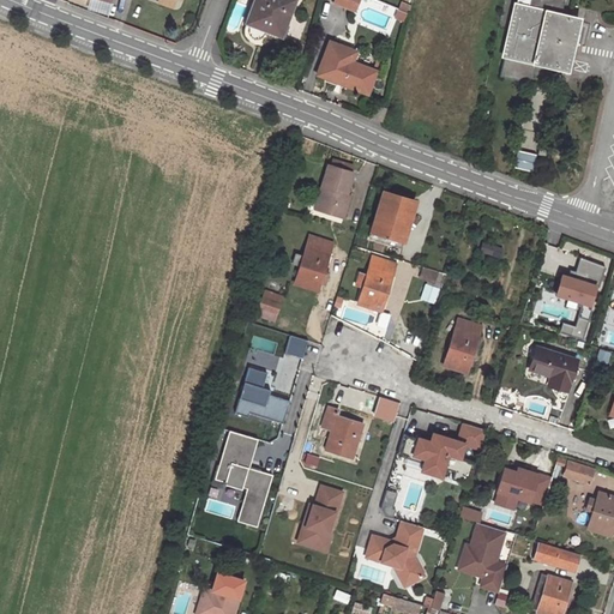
[(295,0),(256,0),(248,23),(247,26),(248,31),(252,35),(254,36),(259,36),(262,35),(265,34),(268,29),(282,35),(295,0)]
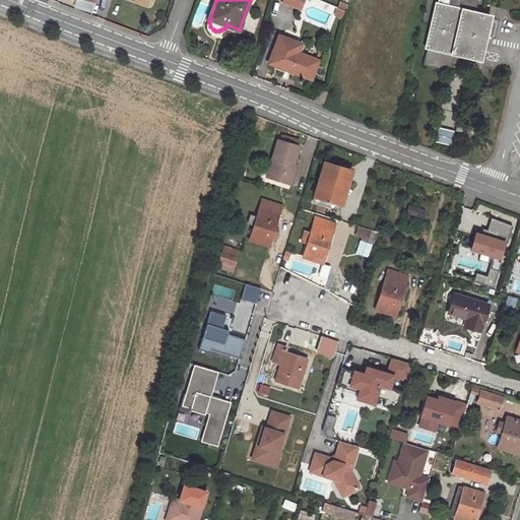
[(439,0),(438,6),(475,14),(478,0),(439,0)]
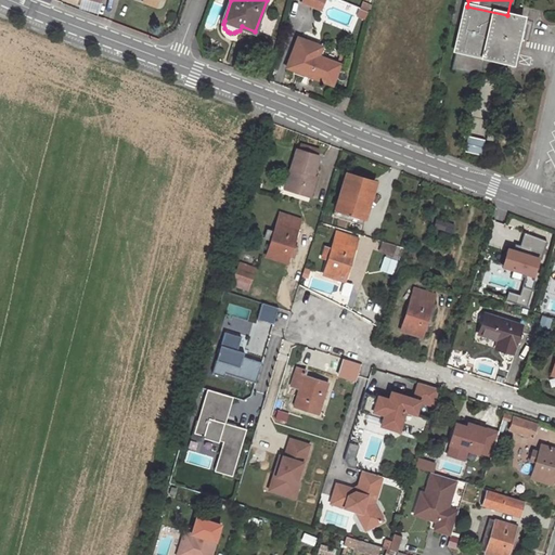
[(507,15),(467,7),(456,50),(486,57),(513,64),(524,20),(507,15)]
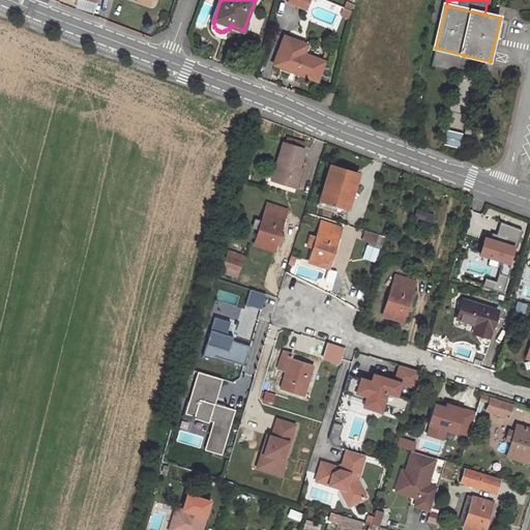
[(271,63),(315,81),(323,62),(300,52),(303,42),(284,34),(271,63)]
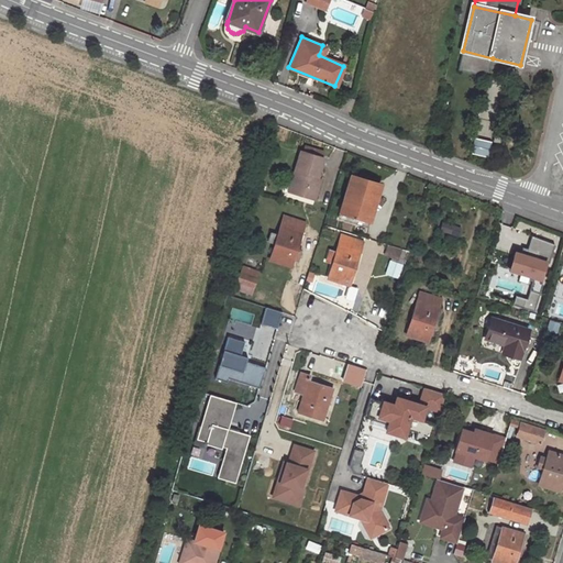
[(459,54),(457,67),(481,72),(483,57),(459,54)]
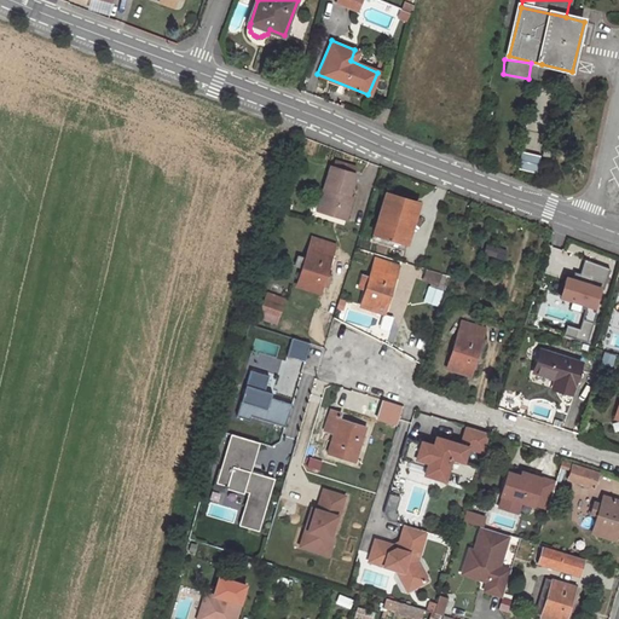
[(380,108),(375,119),(386,123),(389,111),(380,108)]
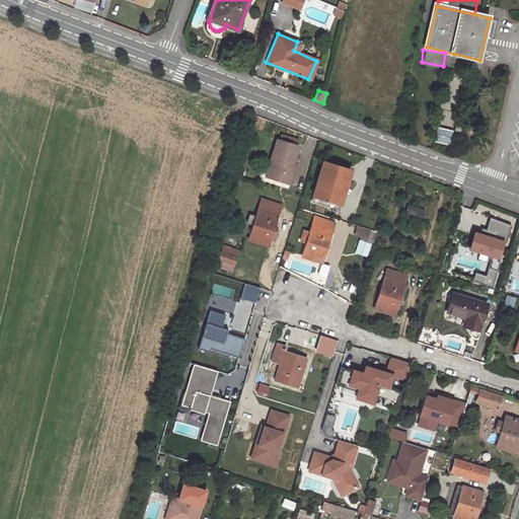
[(432,141),(447,144),(451,130),(435,127),(432,141)]
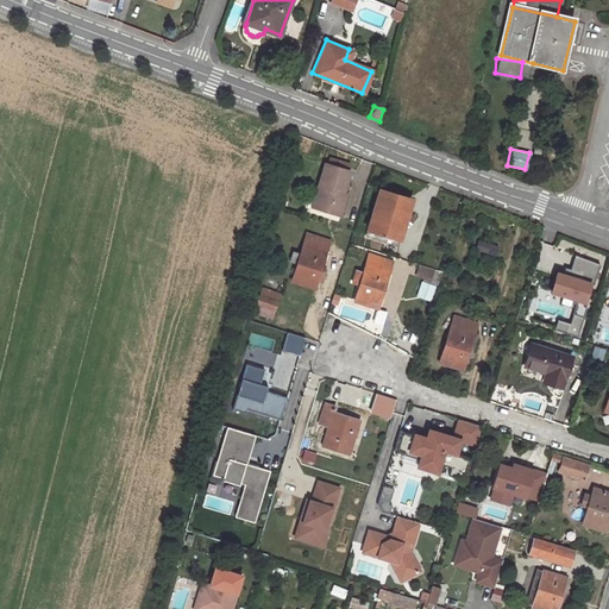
[(322,184),(315,207),(340,214),(347,192),(343,190),(350,169),(325,161),(319,183),(322,184)]
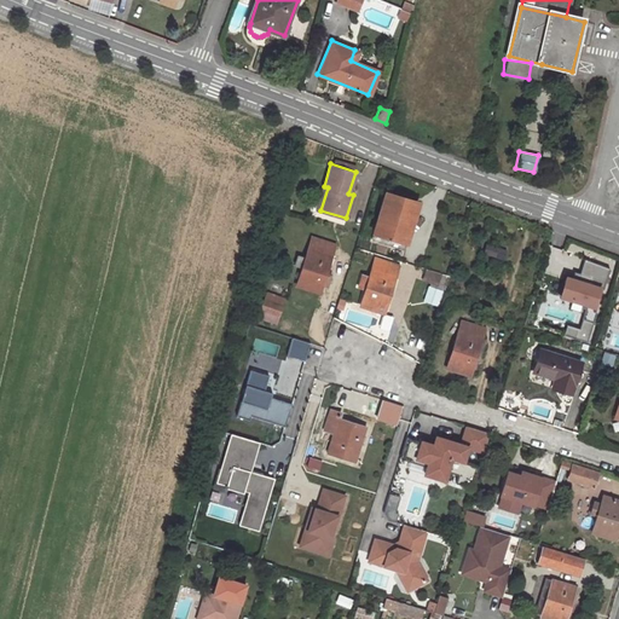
[(317,209),(320,210),(328,187),(324,186),(317,209)]
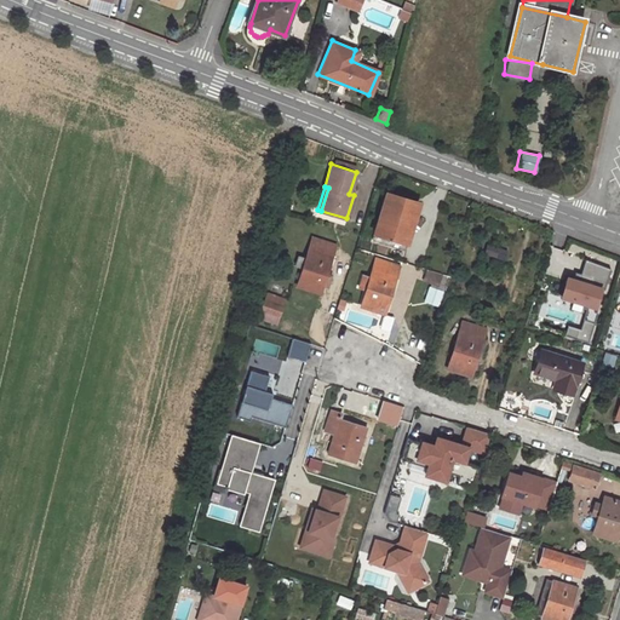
[(389,194),(375,235),(409,245),(422,205),(389,194)]
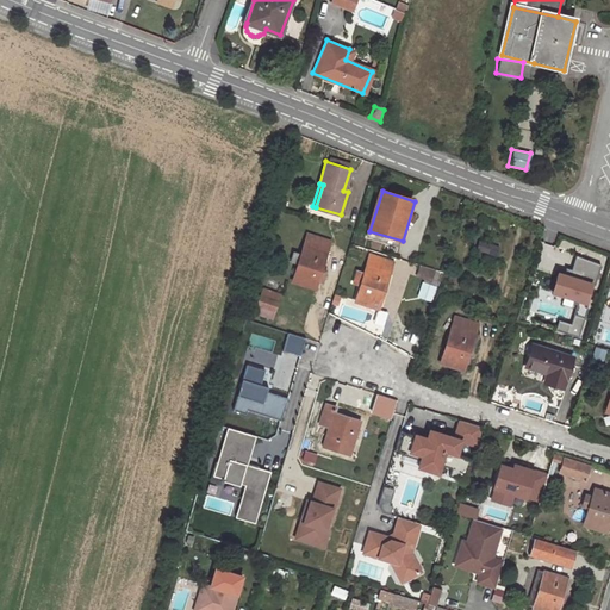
[(399,247),(403,241),(369,231),(367,237),(399,247)]
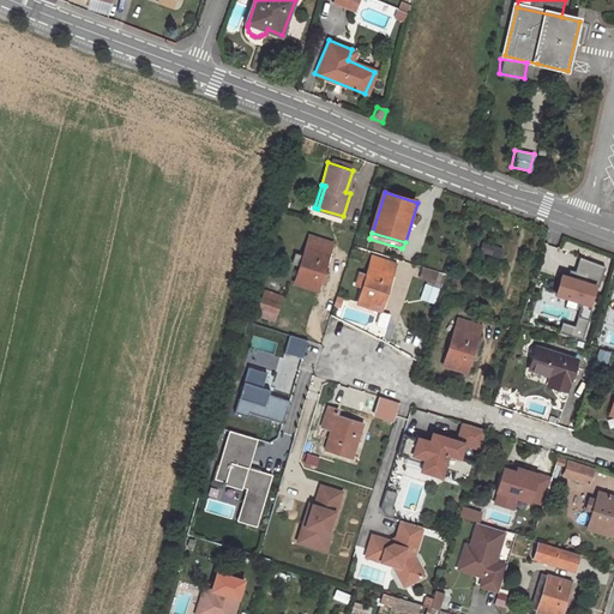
[(301,268),(296,283),(319,290),(321,283),(326,286),(330,271),(325,270),(333,242),(311,235),(304,258),(301,268)]
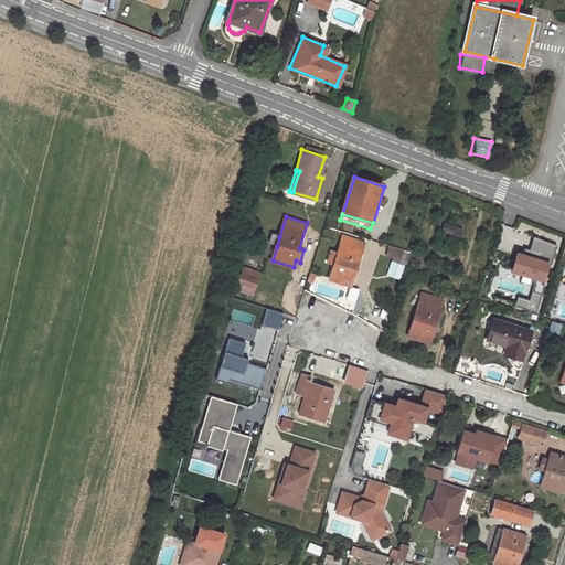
[(462,228),(445,223),(441,232),(459,237),(462,228)]
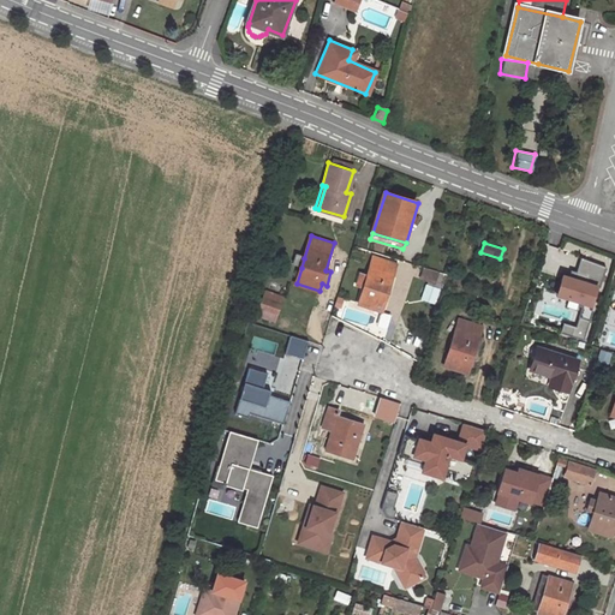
[(294,267),(302,268),(304,258),(298,256),(294,267)]
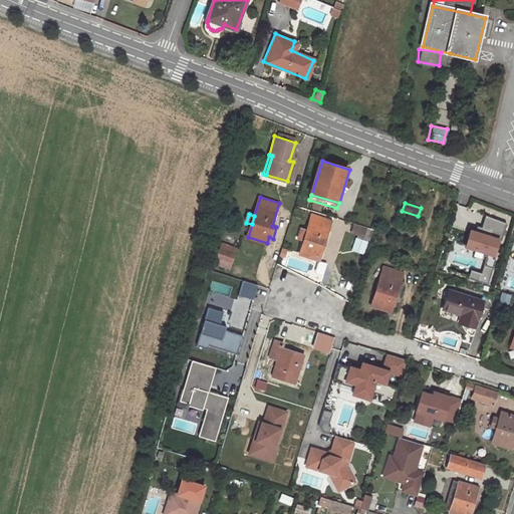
[(314,216),(301,254),(319,260),(332,222),(314,216)]
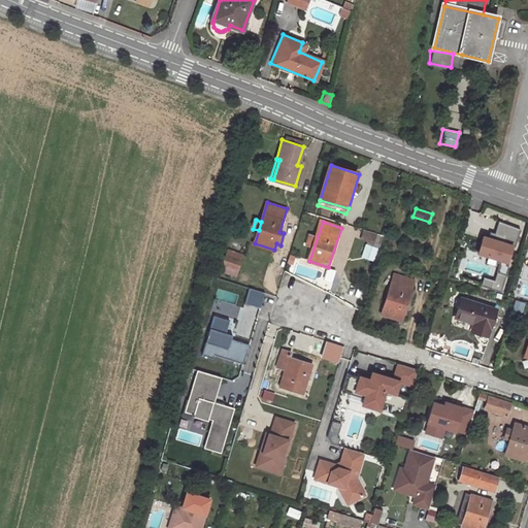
[(493,279),(491,288),(501,291),(508,267),(505,266),(513,246),(515,248),(521,229),(498,223),(494,234),(493,240),(488,239),(483,237),(479,253),(498,259),(497,262),(500,263),(495,279),(493,279)]
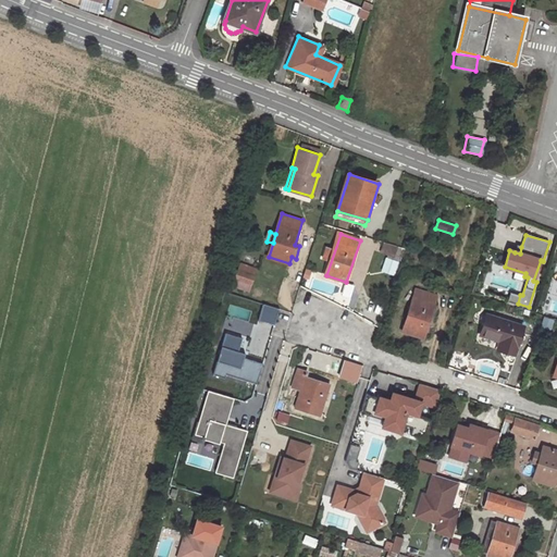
[(393,274),(401,248),(383,243),(380,252),(387,255),(382,271),(393,274)]
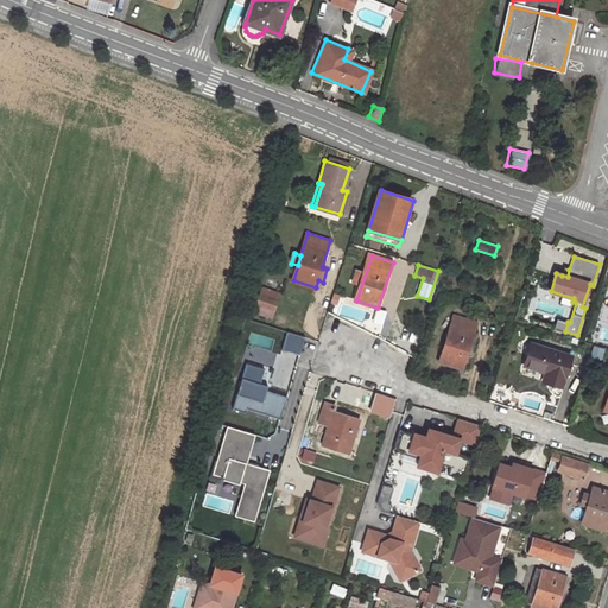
[(266,284),(263,296),(279,301),(282,290),(266,284)]
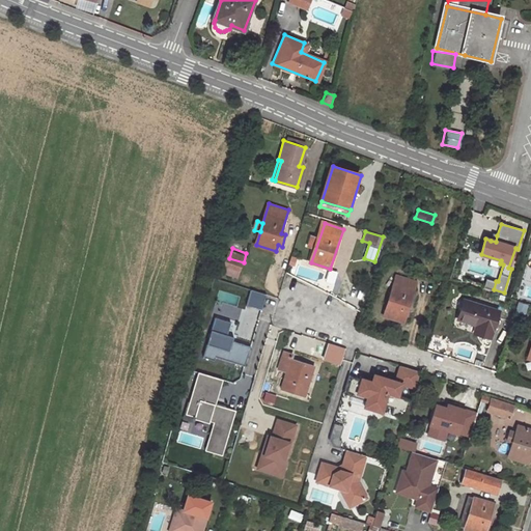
[(229,258),(226,267),(241,271),(244,262),(229,258)]
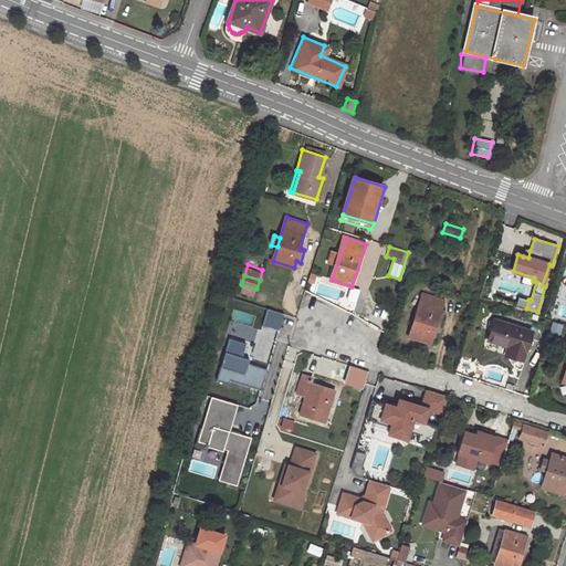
[(257,289),(241,284),(239,293),(254,297),(257,289)]
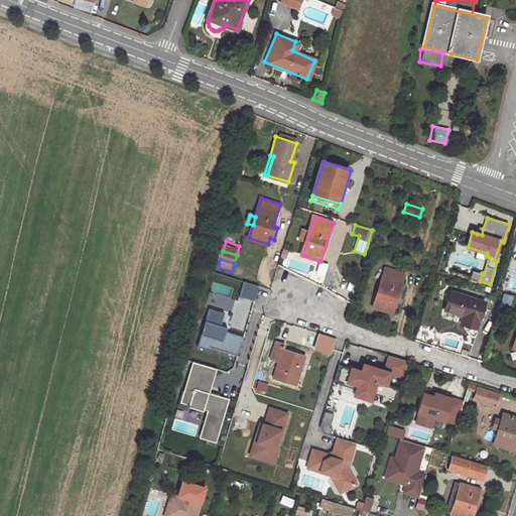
[(385,268),(372,307),(391,313),(404,275),(385,268)]
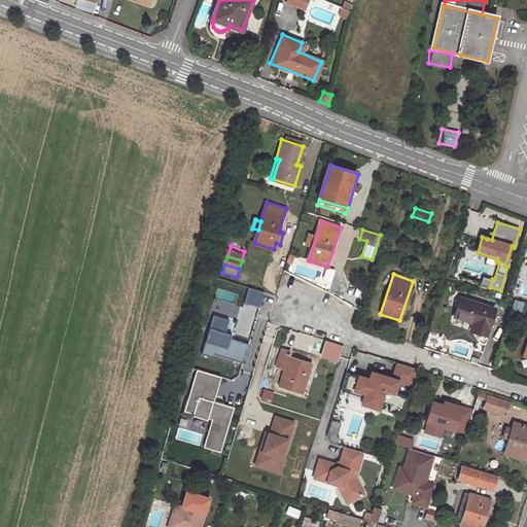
[(490,287),(492,279),(483,276),(481,284),(490,287)]
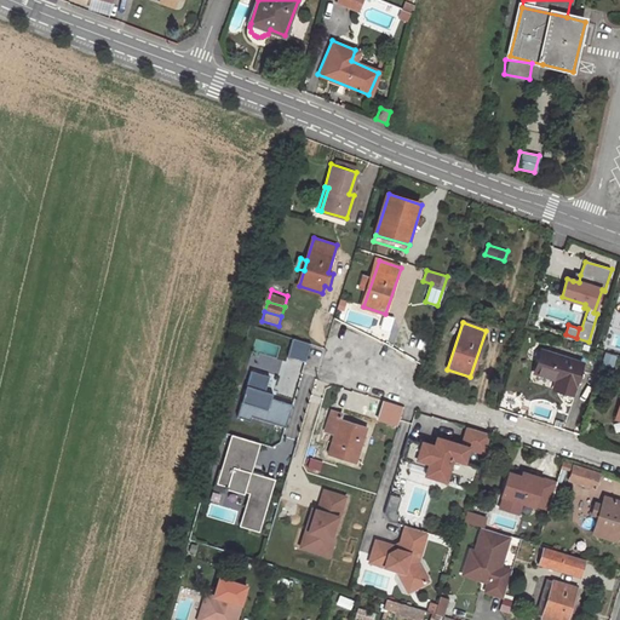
[(311,344),(292,339),(287,356),(305,362),(311,344)]
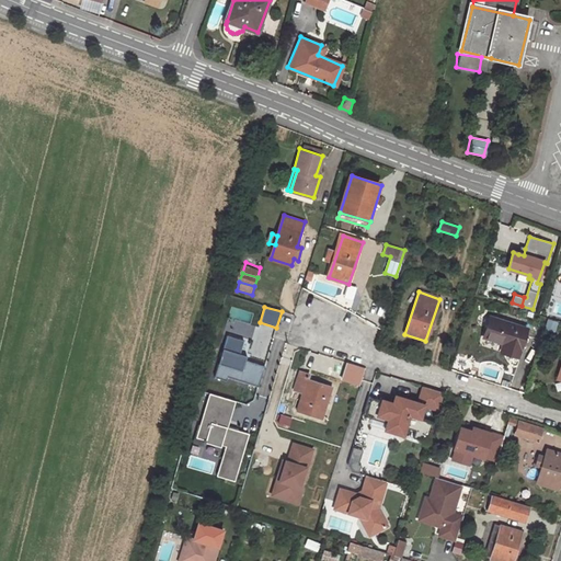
[(491,317),(484,339),(506,345),(504,353),(517,357),(526,328),(491,317)]
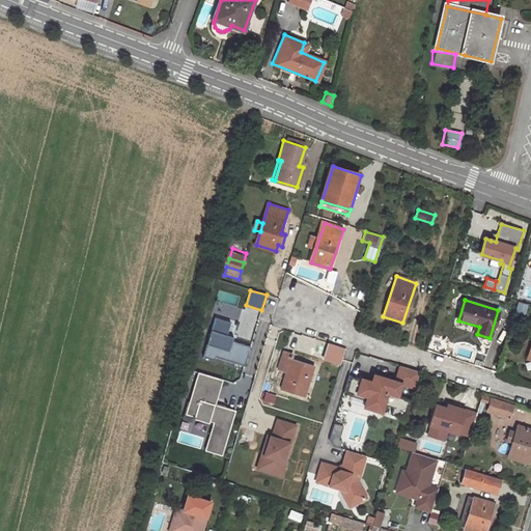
[(211,331),(226,335),(230,323),(215,318),(211,331)]
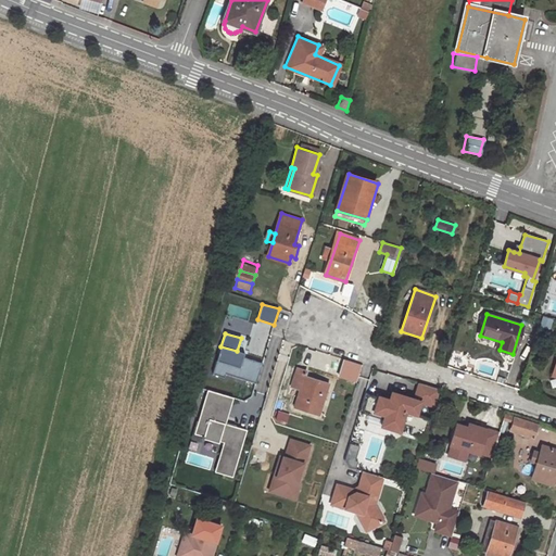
[(243,353),(237,351),(220,346),(216,361),(239,368),(242,357),(243,353)]
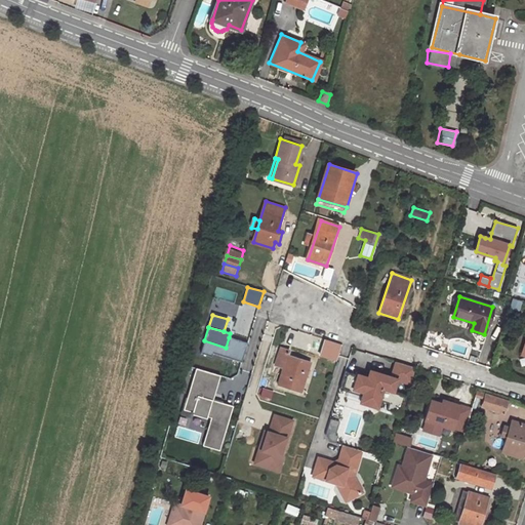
[(247,344),(229,337),(226,348),(204,340),(200,352),(210,355),(211,352),(242,361),(247,344)]
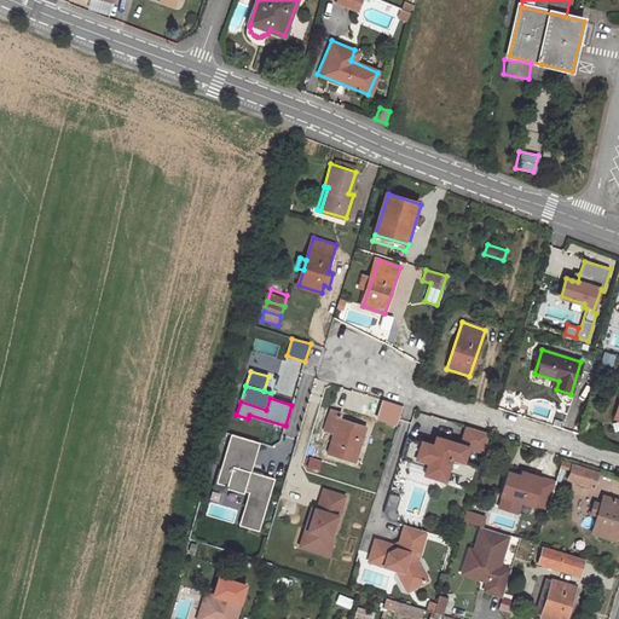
[(403,406),(382,400),(376,420),(397,426),(403,406)]
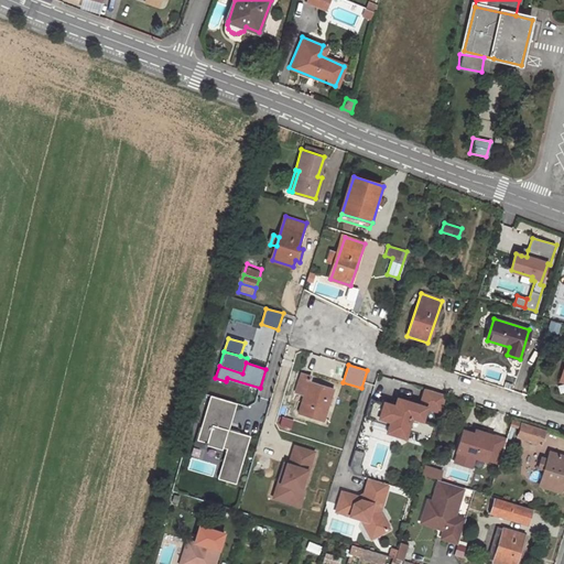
[(300,375),(295,392),(304,394),(300,413),(324,420),(334,389),(308,382),(310,378),(300,375)]
